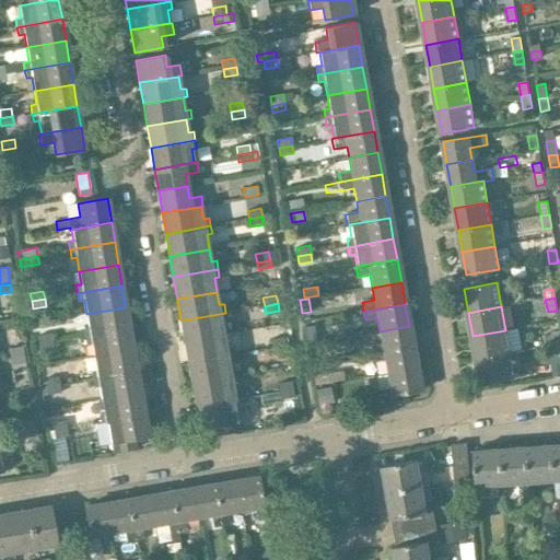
[(126,307),(86,314),(89,327),(83,328),(84,336),(129,328),(126,307)]
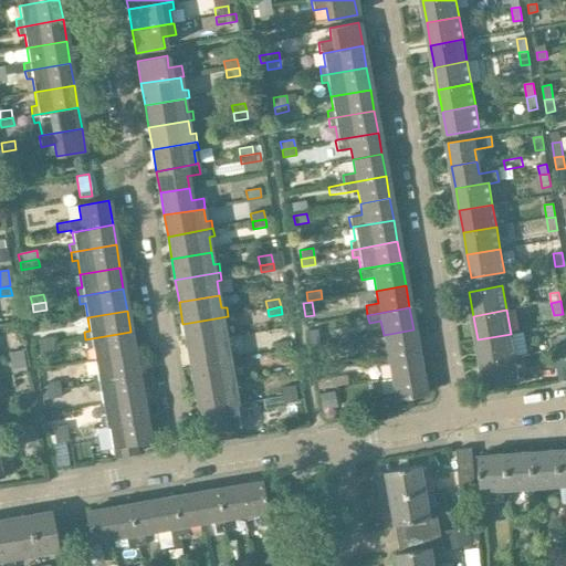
[(228,316),(182,324),(187,346),(227,339),(224,324),(229,323),(228,316)]
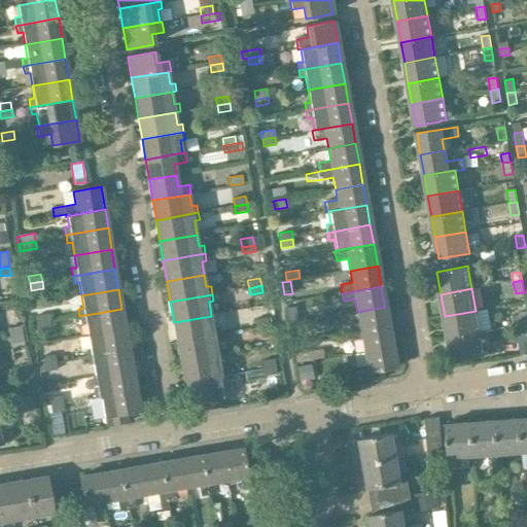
[(385,307),(357,312),(359,323),(348,324),(349,334),(388,326),(385,307)]
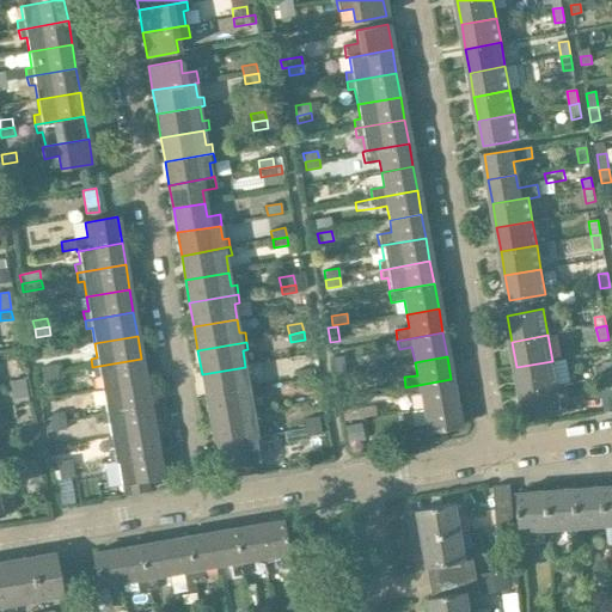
[(141,359),(92,367),(95,377),(99,375),(103,390),(146,383),(141,359)]
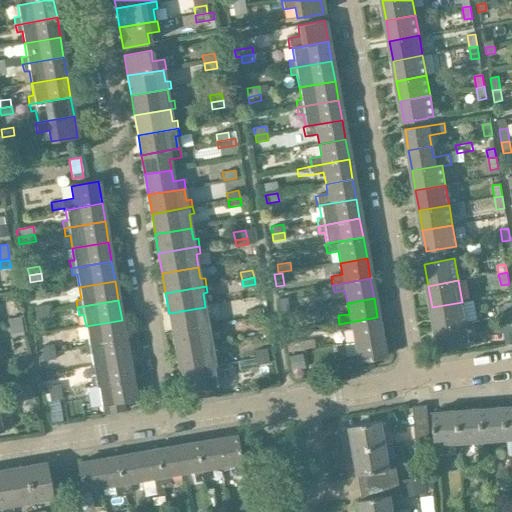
[(279,301),(280,311),(288,310),(287,300),(279,301)]
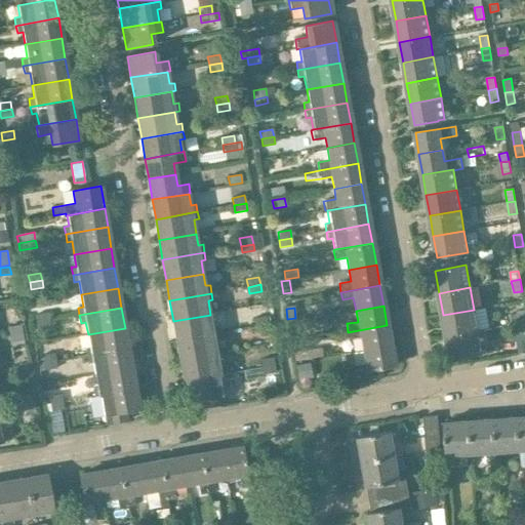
[(474,310),(443,315),(446,336),(477,331),(474,310)]
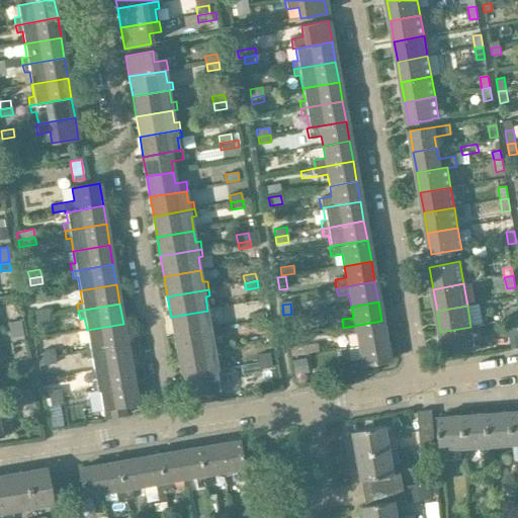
[(34,311),(35,318),(48,316),(47,309),(34,311)]
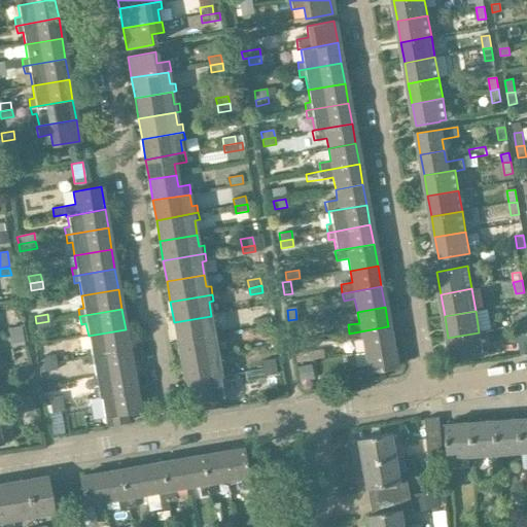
[(211,316),(174,322),(177,343),(219,336),(218,326),(213,327),(211,316)]
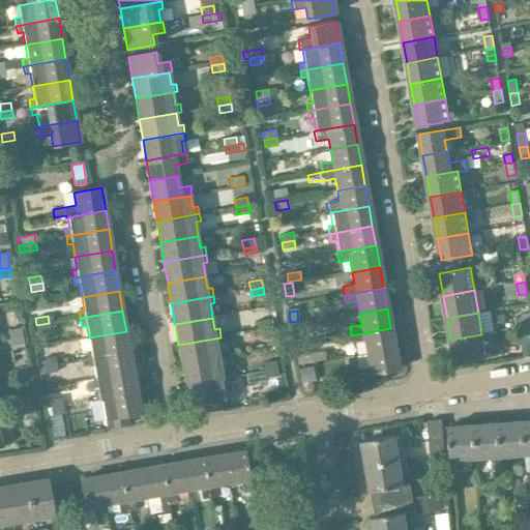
[(256,321),(258,331),(270,329),(268,319),(256,321)]
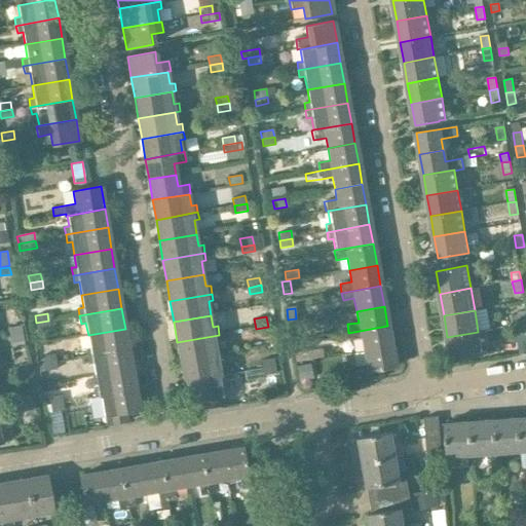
[(48,321),(36,323),(38,330),(50,328),(48,321)]
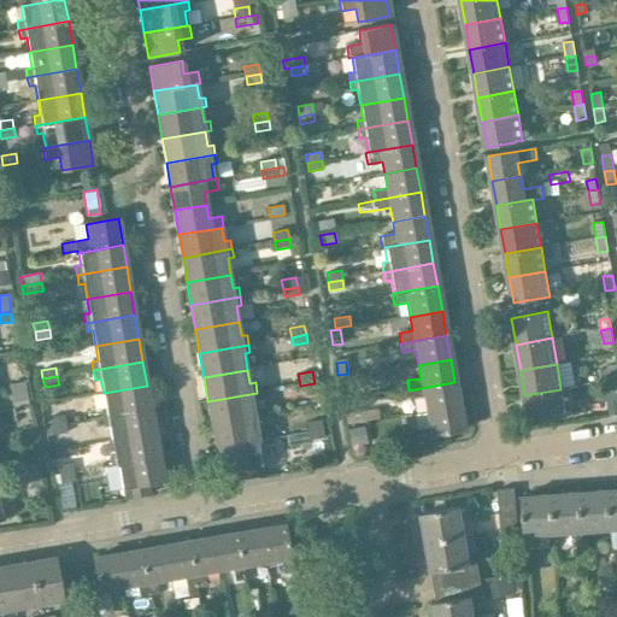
[(354,377),(345,380),(350,394),(359,392),(354,377)]
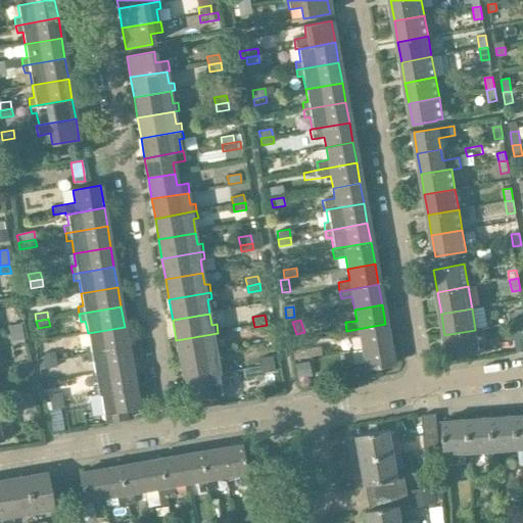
[(8,326),(9,333),(21,331),(20,324),(8,326)]
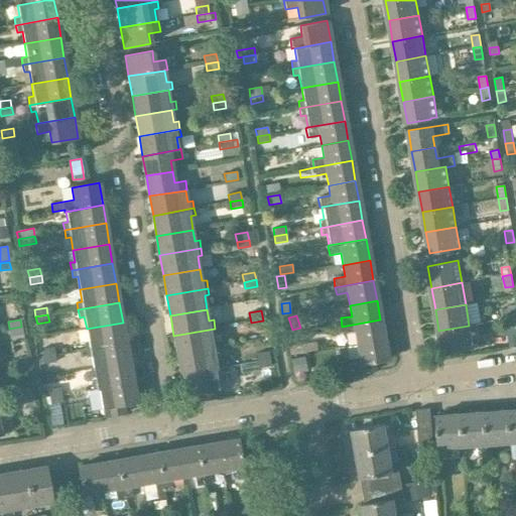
[(380,319),(342,327),(344,334),(354,332),(357,346),(384,341),(380,319)]
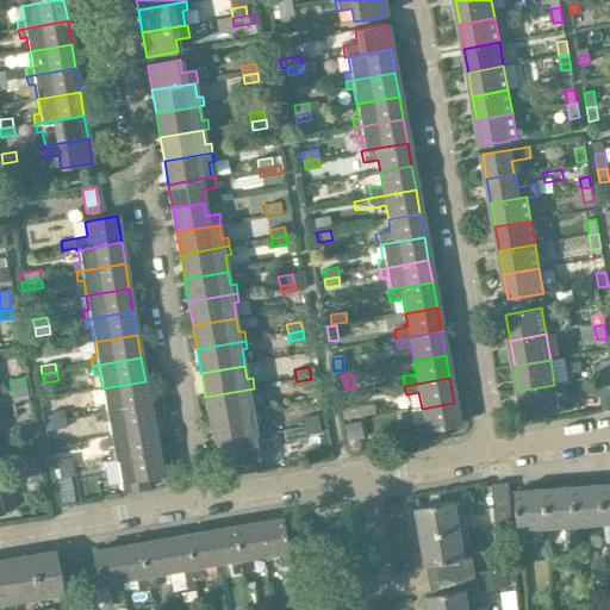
[(145,381),(103,388),(105,404),(99,404),(100,414),(149,405),(145,381)]
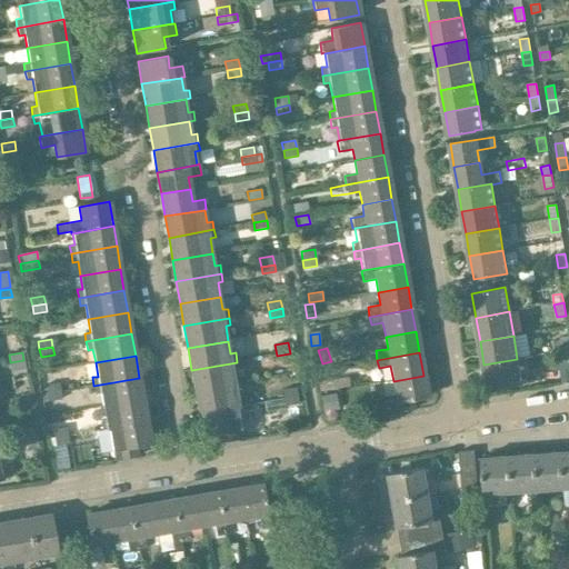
[(517,359),(483,365),(488,390),(521,385),(517,359)]
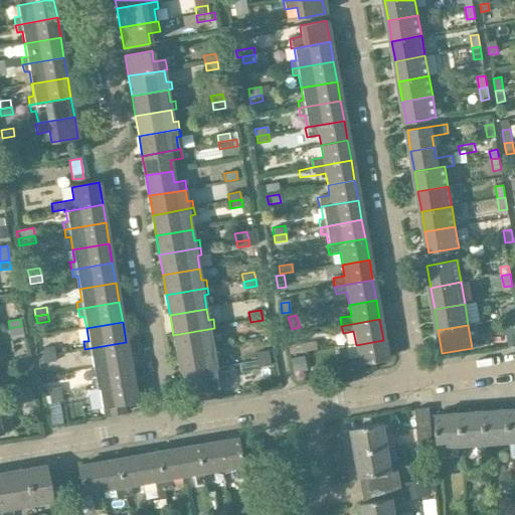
[(21,326),(9,328),(10,336),(22,333),(21,326)]
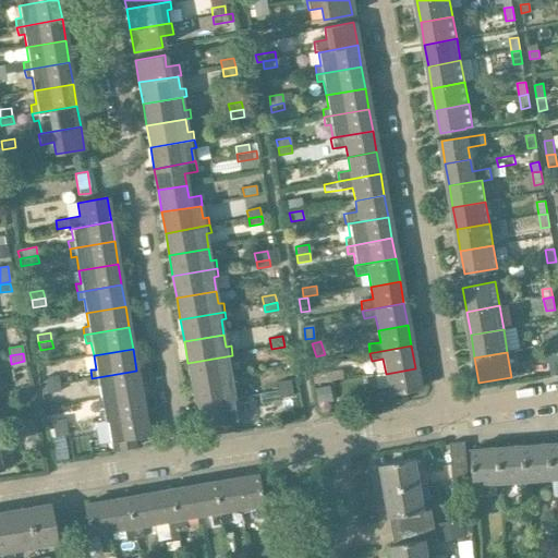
[(232,355),(187,363),(192,384),(231,377),(229,363),(233,362),(232,355)]
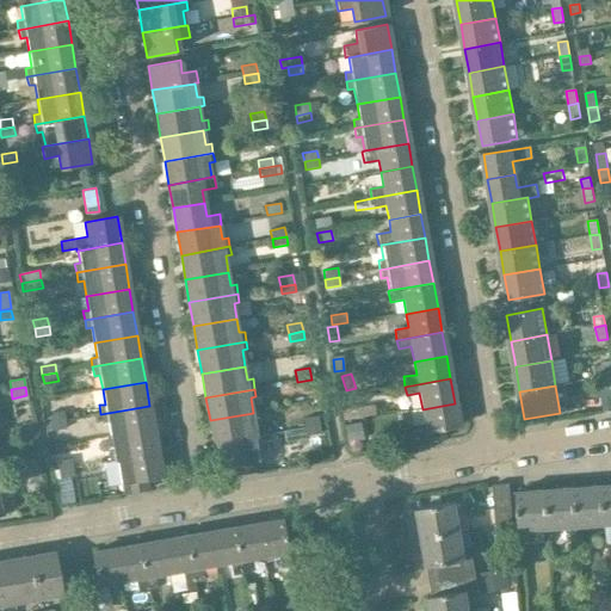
[(455,403),(423,409),(425,426),(417,427),(420,443),(443,439),(442,429),(458,426),(455,403)]
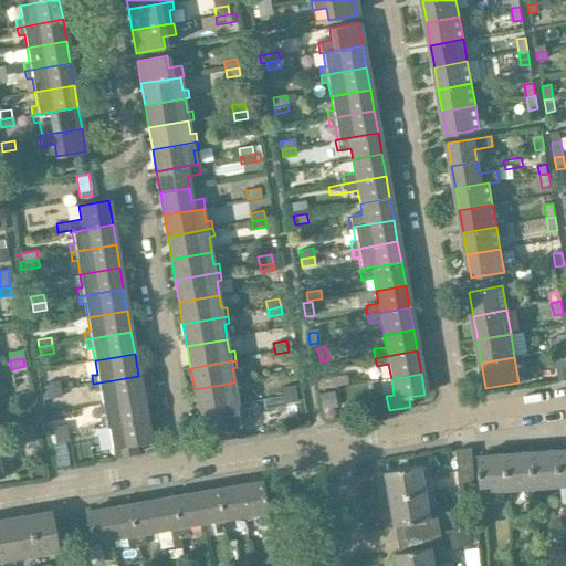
[(138,376),(93,384),(94,391),(100,390),(103,406),(143,399),(138,376)]
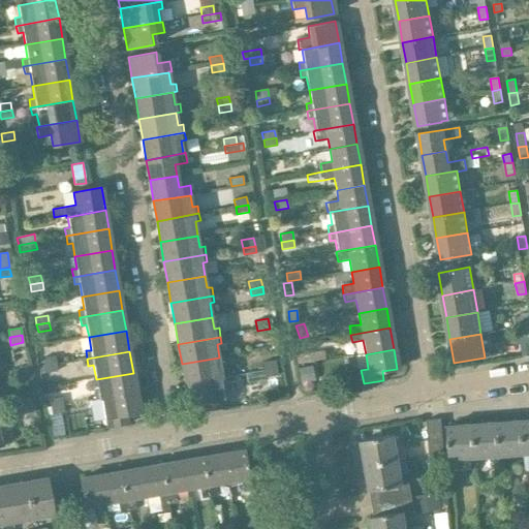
[(296,355),(297,364),(309,362),(308,353),(296,355)]
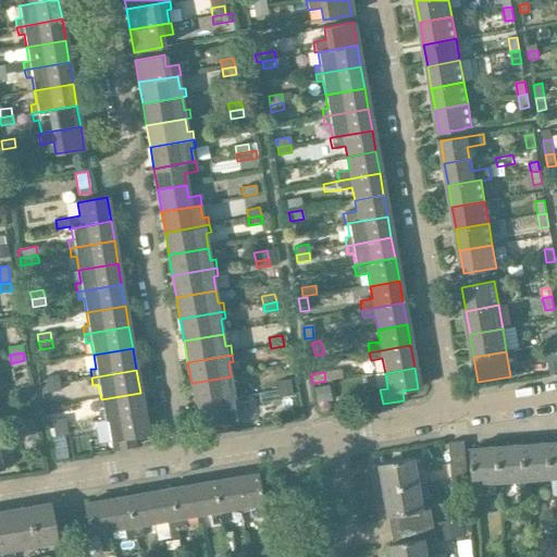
[(59,383),(58,375),(38,378),(40,386),(46,385),(59,383)]
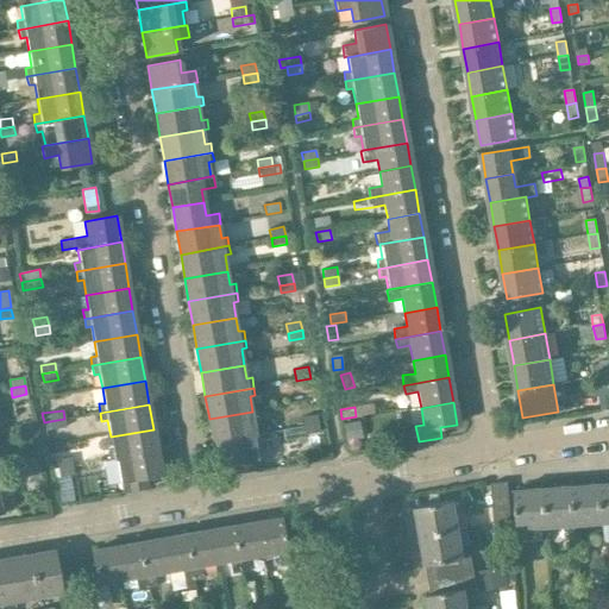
[(252,412),(209,419),(213,443),(253,437),(253,435),(262,433),(261,424),(255,425),(252,412)]
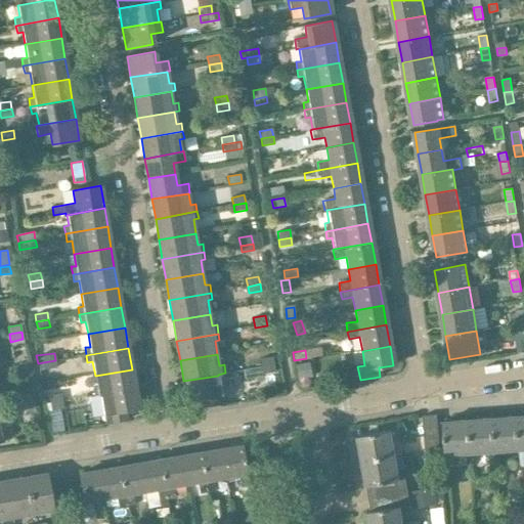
[(260,358),(261,366),(274,364),(272,357),(260,358)]
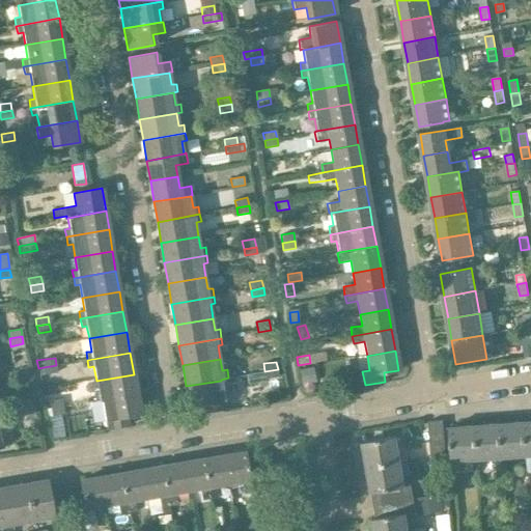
[(57,372),(56,365),(44,367),(45,374),(57,372)]
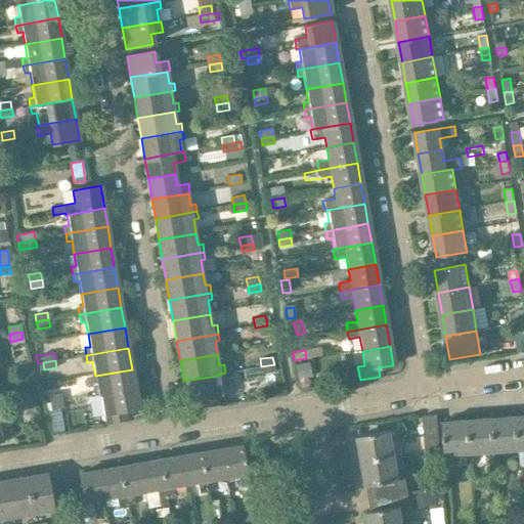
[(274,364),(261,366),(262,374),(275,372),(274,364)]
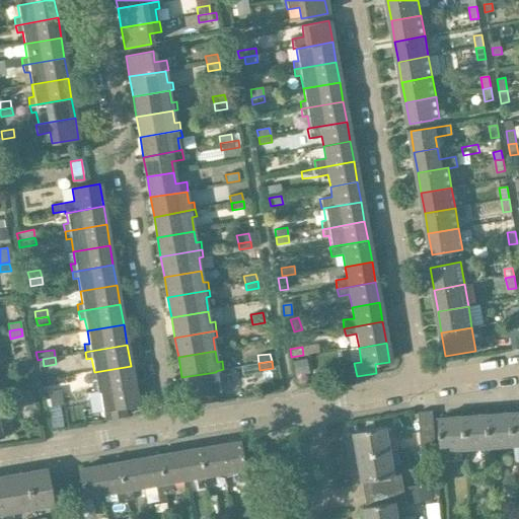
[(131,366),(94,372),(96,383),(91,384),(92,391),(99,391),(134,385),(131,366)]
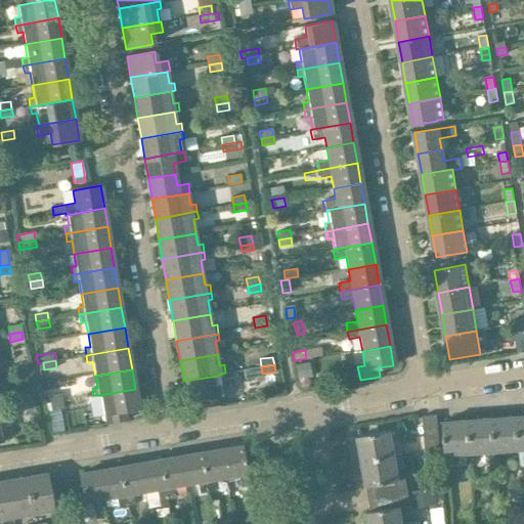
[(218,376),(183,381),(187,400),(202,398),(203,407),(223,403),(218,376)]
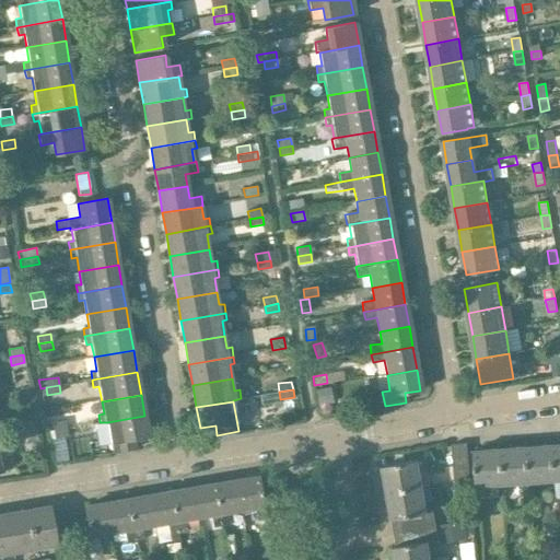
[(148,436),(144,416),(107,422),(111,443),(103,444),(105,453),(113,452),(113,453),(135,450),(132,440),(148,436)]
